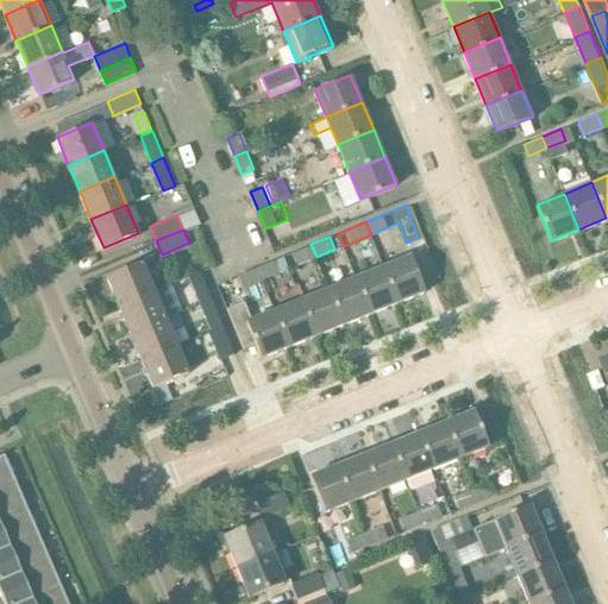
[(317,257),(311,244),(292,251),(298,264),(317,257)]
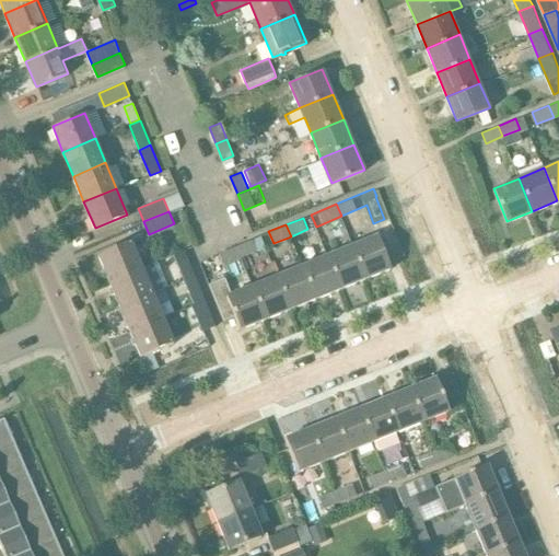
[(377,234),(352,244),(365,277),(391,267),(377,234)]
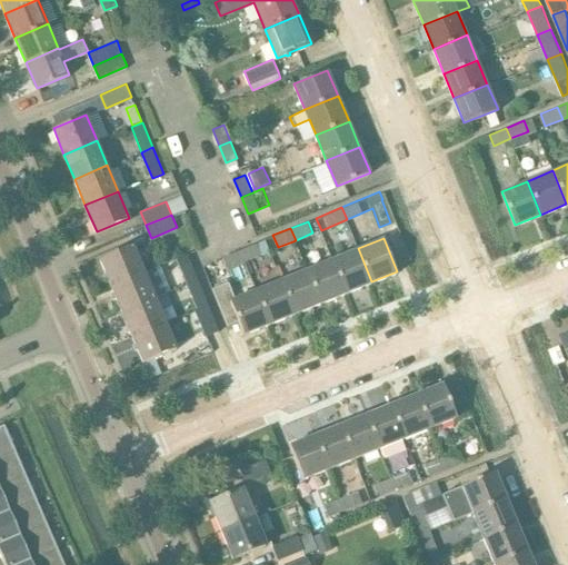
[(258,245),(241,251),(245,261),(270,250),(267,241),(258,245)]
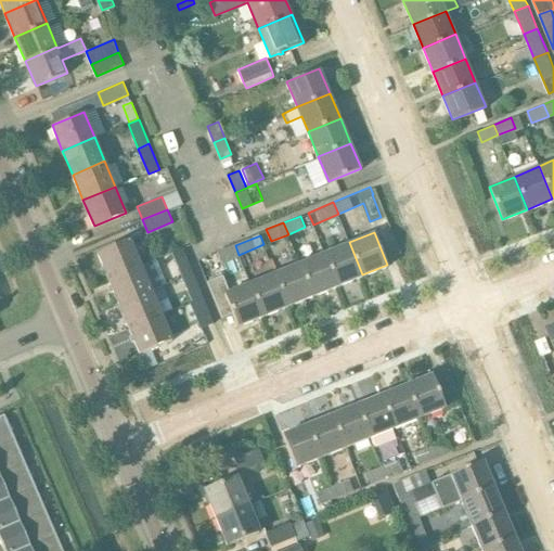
[(108,277),(140,264),(130,238),(98,252),(108,277)]
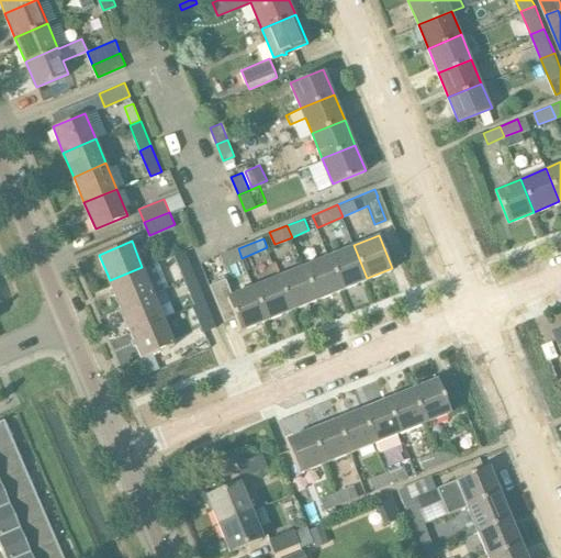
[(341,289),(367,278),(354,245),(328,256),(341,289)]
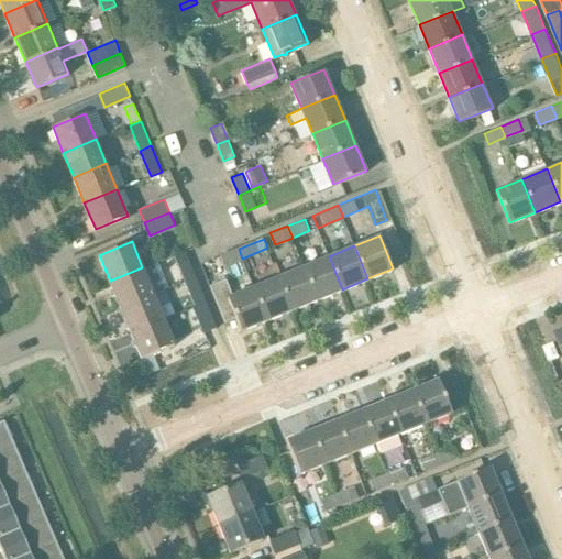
[(242,259),(239,249),(221,255),(226,265),(242,259)]
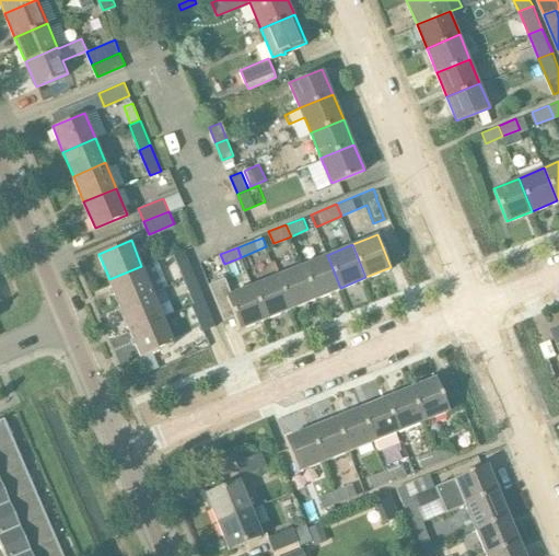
[(184,278),(195,274),(184,248),(173,253),(184,278)]
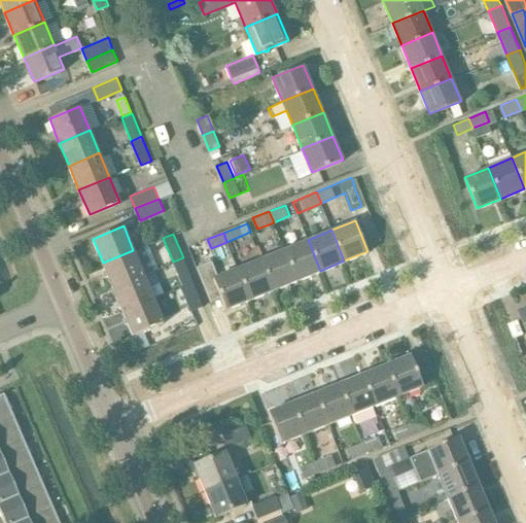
[(308,240),(284,249),(296,280),(320,271),(308,240)]
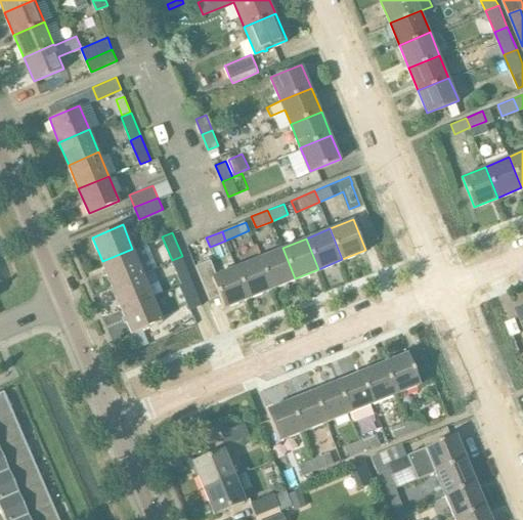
[(271,288),(295,278),(282,248),(259,257),(271,288)]
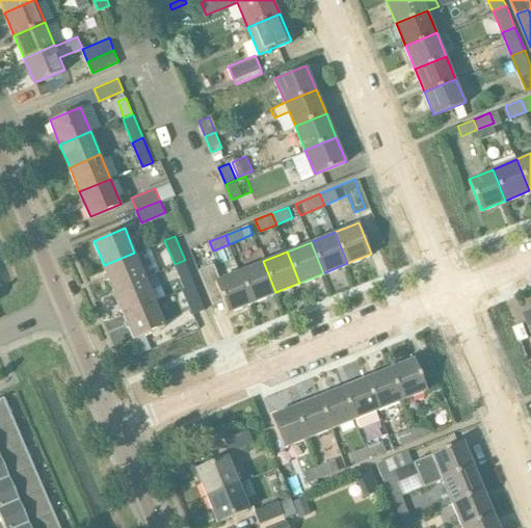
[(104,265),(113,289),(144,276),(134,253),(104,265)]
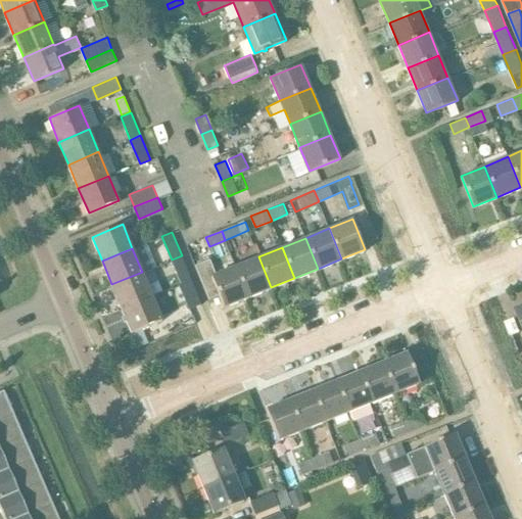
[(172,260),(181,283),(191,278),(182,255),(172,260)]
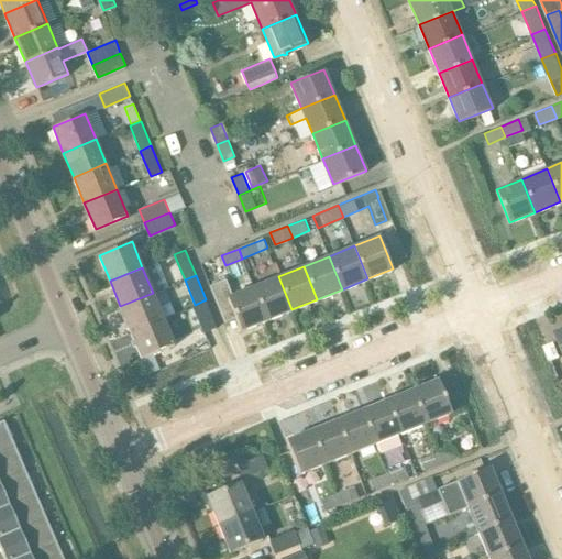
[(266,320),(291,309),(278,276),(253,286),(266,320)]
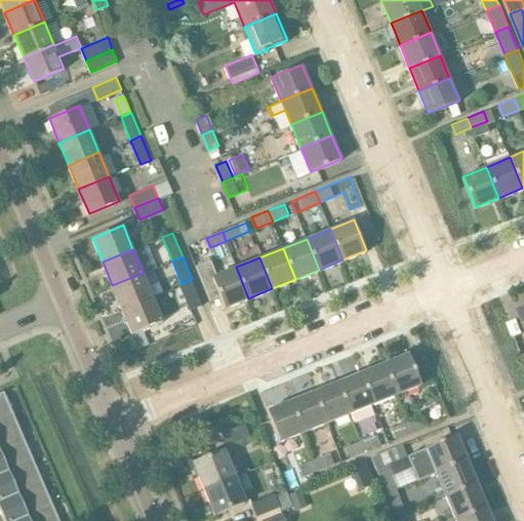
[(196,265),(202,280),(210,298),(219,294),(225,308),(248,298),(236,267),(217,275),(211,258),(196,265)]
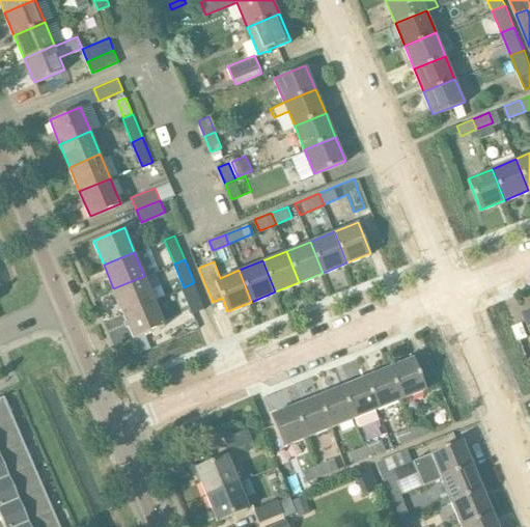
[(113,288),(123,313),(155,300),(144,276),(113,288)]
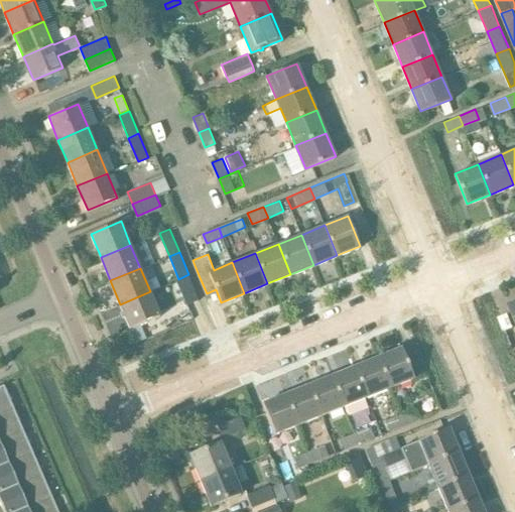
[(188,274),(178,279),(176,279),(186,303),(199,298),(188,274)]
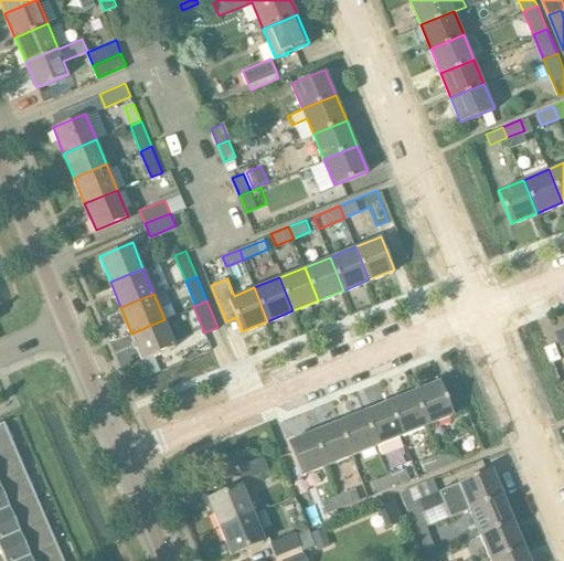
[(165,319),(131,334),(142,359),(176,346),(165,319)]
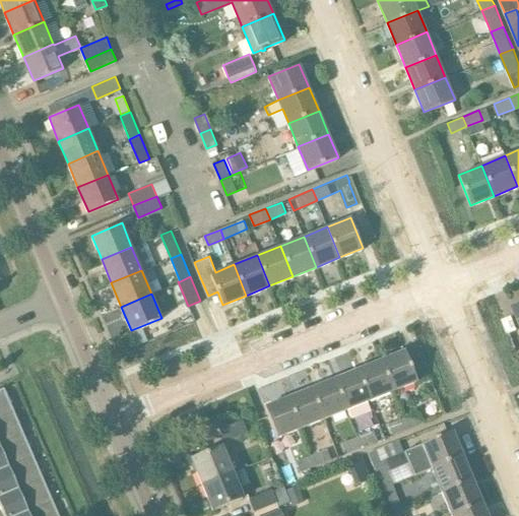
[(518,322),(515,313),(505,317),(511,331),(518,327),(518,322)]
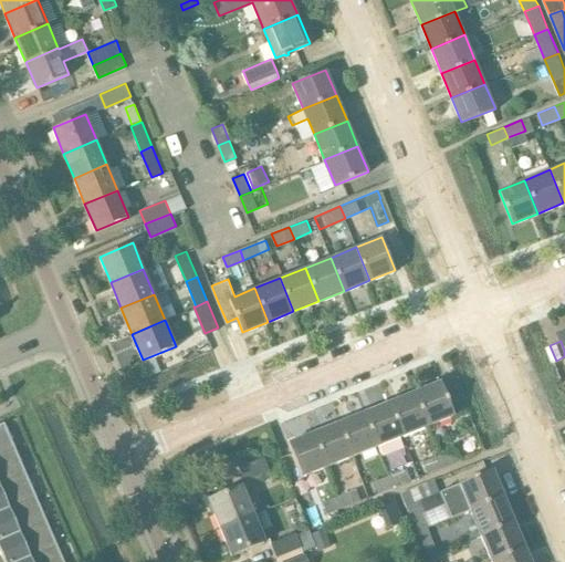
[(441,381),(416,391),(429,424),(454,414),(441,381)]
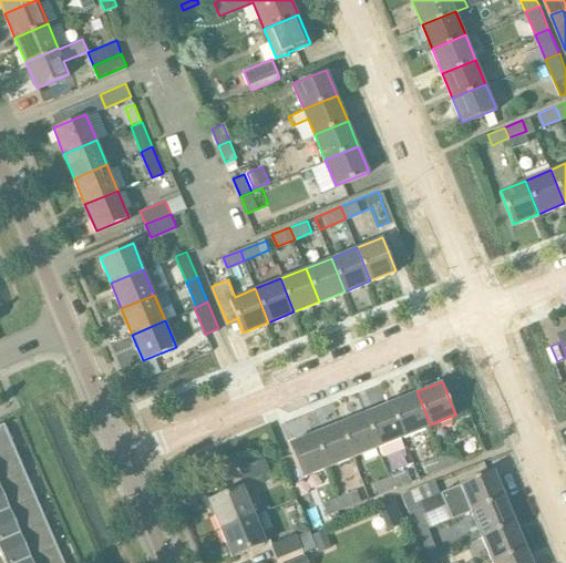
[(417,391),(391,401),(404,436),(430,425),(417,391)]
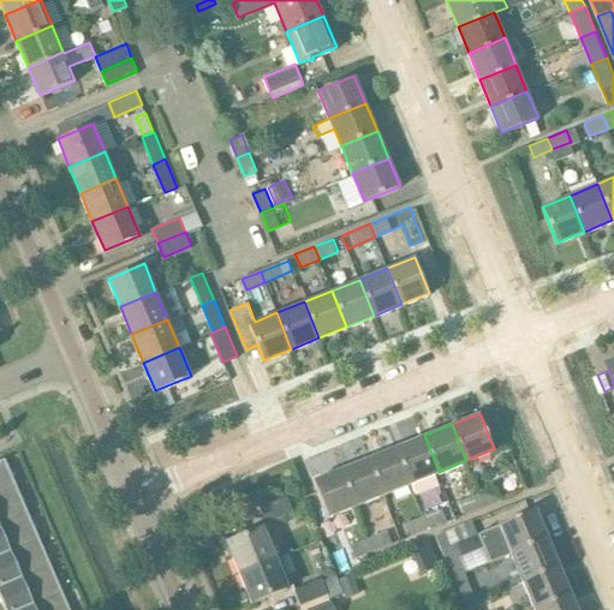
[(424,435),(397,447),(411,483),(439,472),(424,435)]
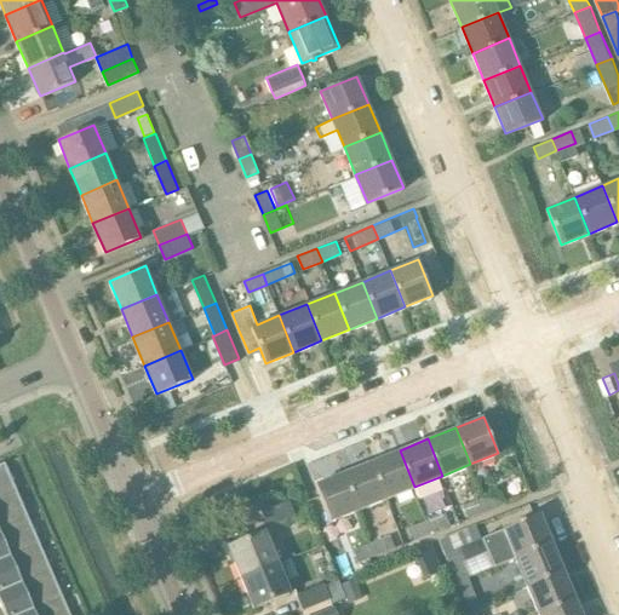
[(414,487),(400,450),(372,461),(387,498),(414,487)]
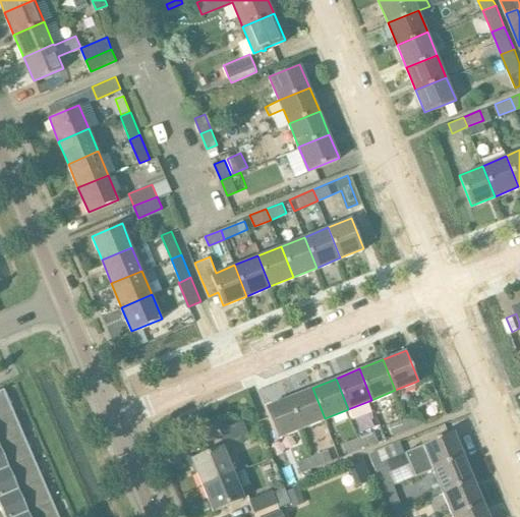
[(0,389),(0,415),(13,410),(4,388),(0,389)]
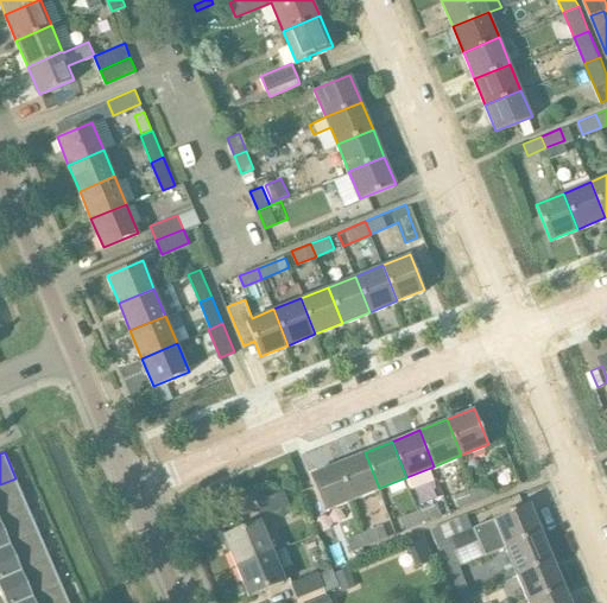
[(365,452),(337,463),(352,499),(379,488),(365,452)]
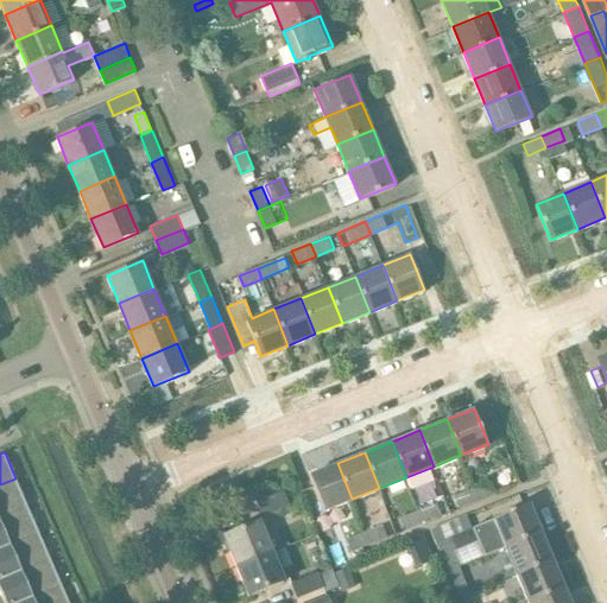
[(352,499),(337,463),(310,474),(324,511),(352,499)]
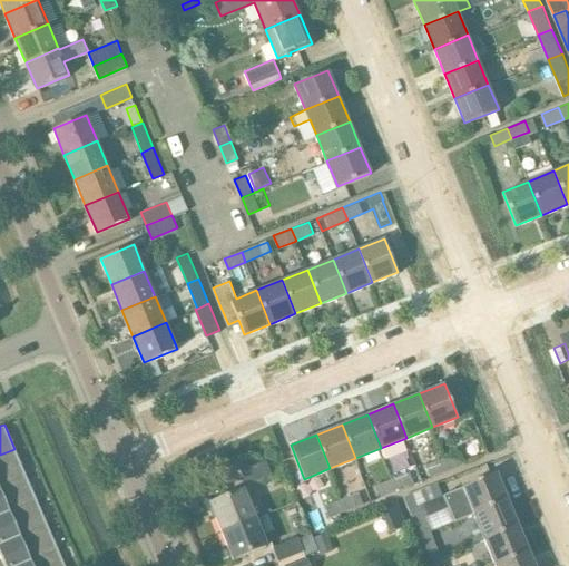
[(0,485),(26,475),(15,449),(0,455),(0,485)]
